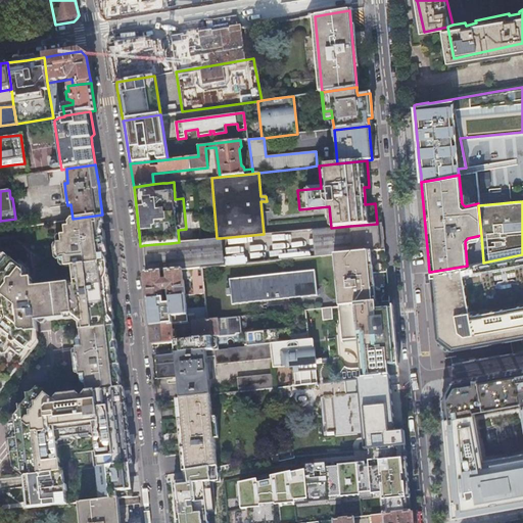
[(28,401),(27,402),(26,403),(25,405),(22,405),(20,406),(18,406),(20,410),(19,411),(18,413),(17,414),(15,415),(14,416),(12,417),(9,417),(10,423),(7,426),(12,468),(21,477),(58,472),(55,445),(58,442),(92,438),(95,440),(98,468),(129,464),(129,465),(132,464),(128,431),(127,429),(126,428),(126,426),(126,424),(127,422),(123,388),(121,388),(120,382),(121,381),(120,379),(119,377),(121,374),(121,370),(115,371),(114,366),(108,366),(108,363),(107,362),(106,361),(105,361),(98,362),(98,358),(97,353),(113,351),(112,346),(117,345),(117,342),(114,339),(114,338),(114,337),(114,336),(114,335),(115,333),(115,329),(113,327),(113,326),(113,324),(113,323),(112,321),(114,319),(113,311),(108,312),(106,294),(110,294),(109,286),(110,286),(109,278),(107,276),(107,275),(107,274),(107,273),(107,272),(107,271),(109,268),(108,266),(108,265),(106,263),(106,262),(105,259),(105,258),(105,257),(106,254),(105,246),(104,246),(104,243),(103,239),(105,239),(104,231),(101,229),(101,226),(101,224),(103,224),(102,220),(102,215),(73,219),(72,219),(68,223),(69,227),(64,228),(65,235),(61,236),(58,236),(56,239),(57,244),(54,244),(53,247),(54,258),(57,260),(59,260),(59,266),(62,268),(64,268),(73,267),(75,283),(33,288),(31,279),(30,270),(20,263),(17,265),(5,254),(2,255),(0,252),(0,320),(2,322),(0,323),(0,391),(3,387),(20,365),(20,366),(38,343),(37,332),(38,332),(36,323),(39,323),(42,325),(45,325),(47,322),(64,320),(73,320),(78,324),(79,331),(80,331),(81,337),(79,338),(76,341),(77,348),(76,348),(76,350),(74,350),(73,352),(76,374),(77,375),(79,375),(80,377),(81,383),(85,386),(86,386),(87,392),(82,398),(77,394),(58,396),(54,401),(38,388),(37,389),(36,390),(35,392),(34,393),(32,394),(30,394),(27,394),(29,399),(28,400),(28,401)]
